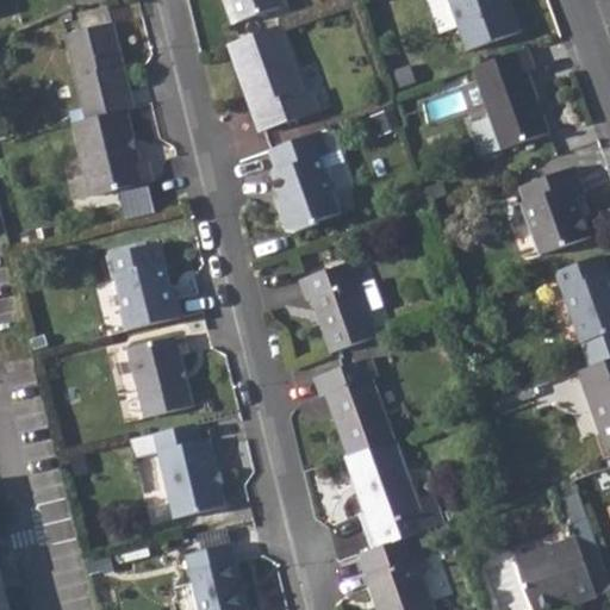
[(222,0),(231,24),(279,7),(275,0),(222,0)]
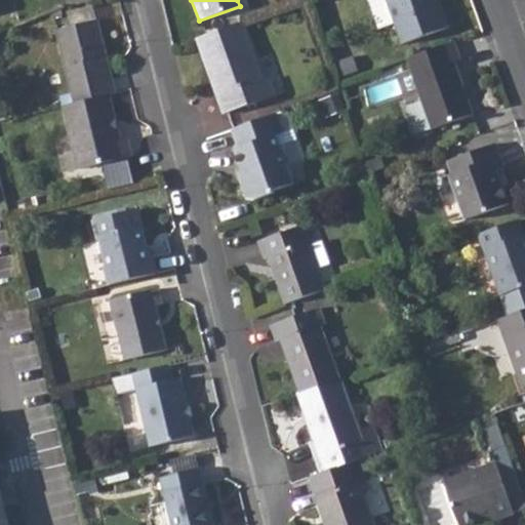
[(365,0),(376,29),(393,24),(400,45),(447,28),(437,0),(365,0)]
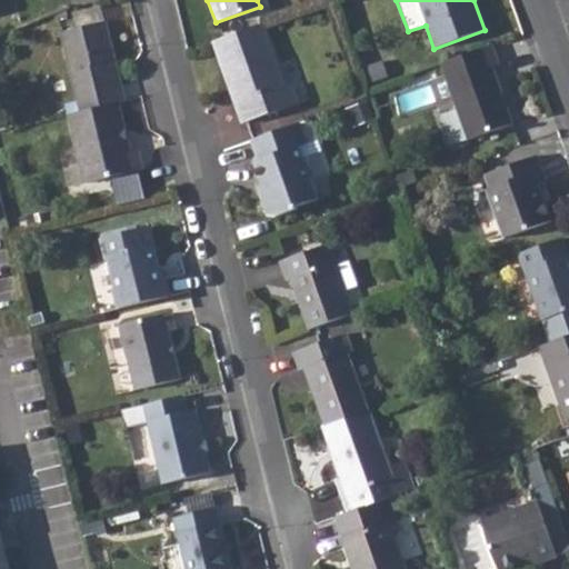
[(59,35),(79,112),(116,103),(123,101),(125,101),(120,83),(117,85),(111,62),(115,62),(105,23),(59,35)]
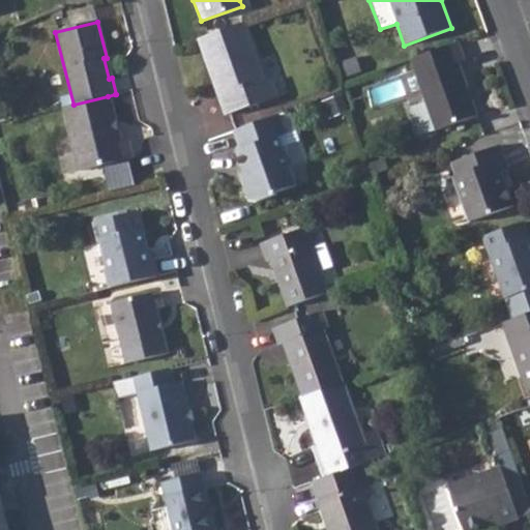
[(241,24),(198,39),(209,71),(212,70),(222,95),(217,96),(224,114),(275,96),(269,78),(262,81),(241,24)]
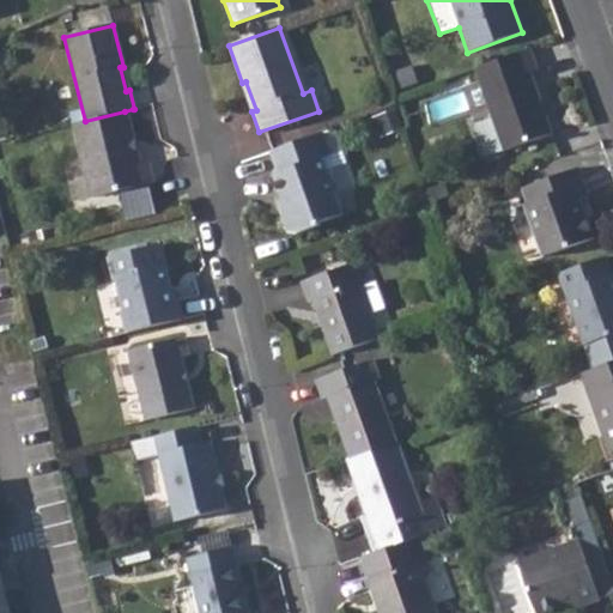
[(528,49),(473,70),(491,120),(472,127),(484,159),(550,137),(527,76),(535,72),(528,49)]
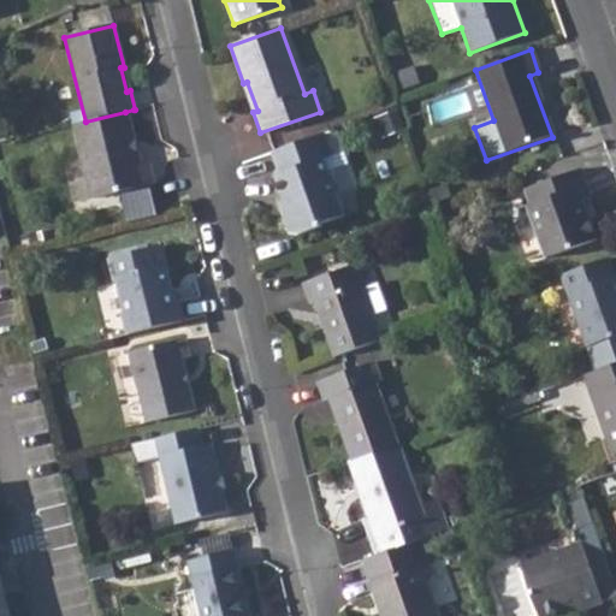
[(86,122),(73,124),(92,199),(153,184),(148,165),(138,167),(125,112),(86,122)]
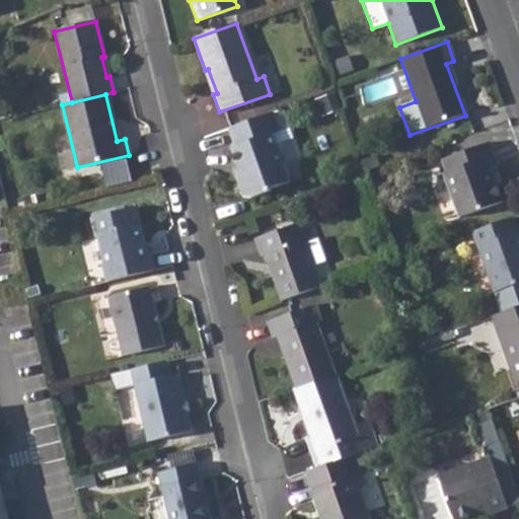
[(272,113),(226,129),(232,146),(229,147),(236,166),(239,165),(242,175),(235,181),(239,195),(248,199),(268,193),(267,189),(287,180),(272,134),(278,132),(272,113)]
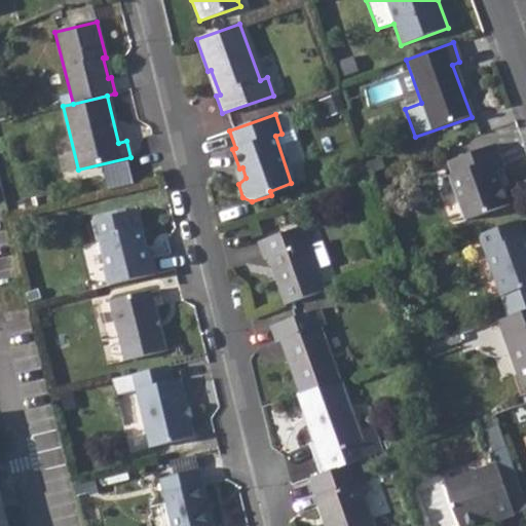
[(496,148),(445,166),(465,223),(509,209),(496,175),(504,171),(496,148)]
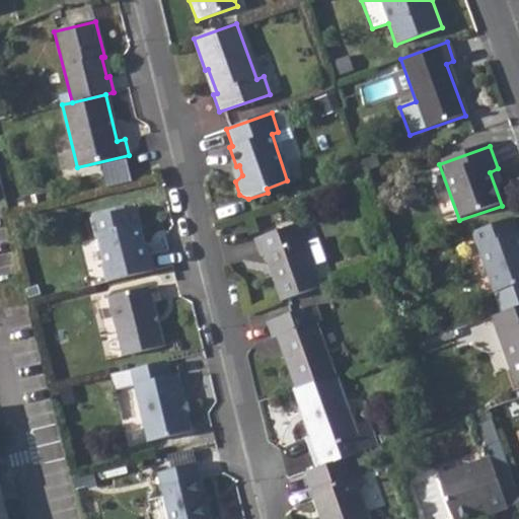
[(374,156),(361,161),(365,171),(378,167),(374,156)]
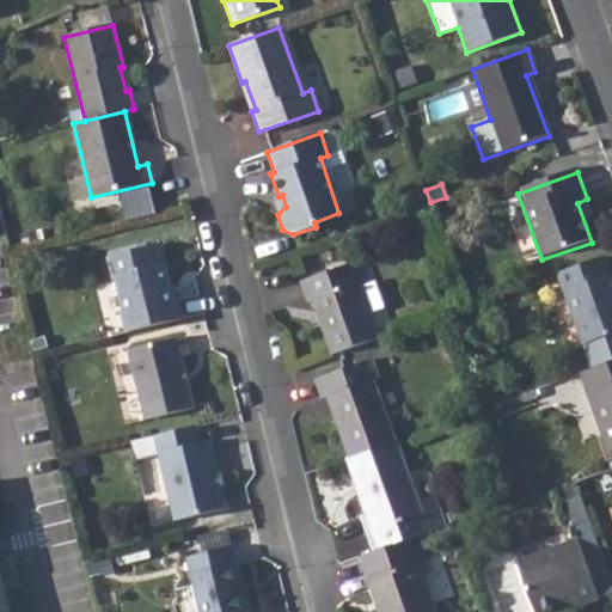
[(279,196),(273,200),(277,214),(286,207),(282,195),(279,196)]
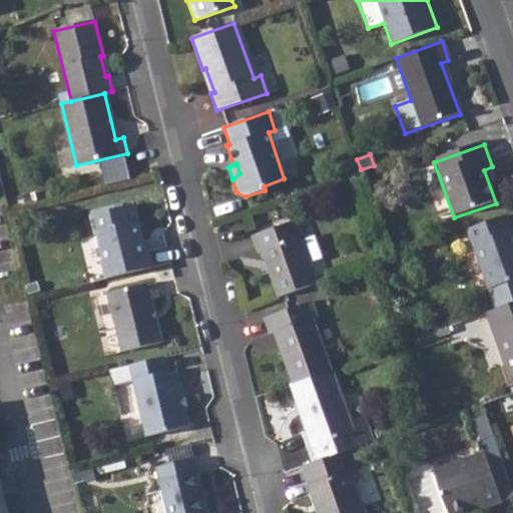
[(102,261),(107,278),(150,267),(146,251),(140,252),(137,240),(141,239),(132,205),(88,216),(94,235),(99,234),(105,260),(102,261)]
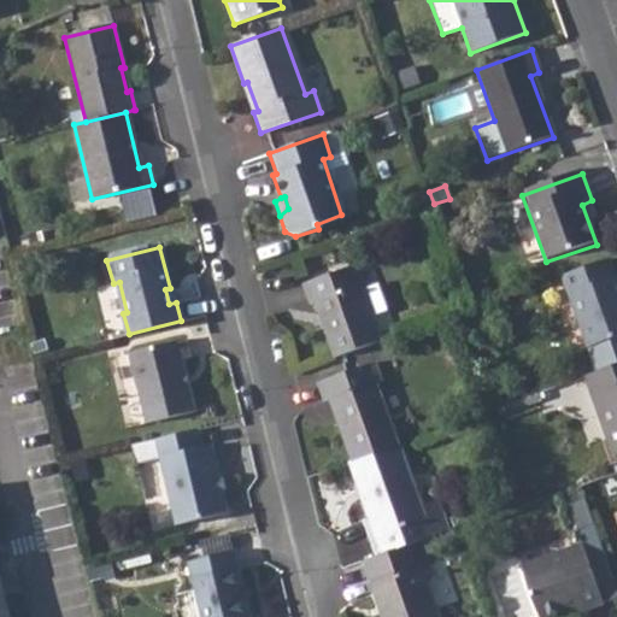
[(609,260),(562,277),(588,350),(616,338),(616,278),(615,278),(609,260)]
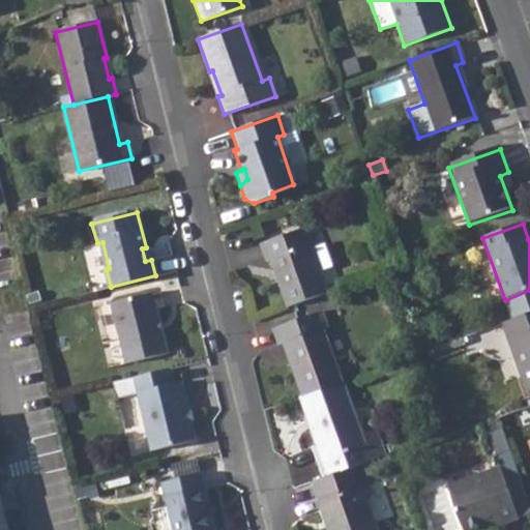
[(269,260),(287,307),(326,294),(308,246),(314,244),(307,227),(259,243),(265,261),(269,260)]
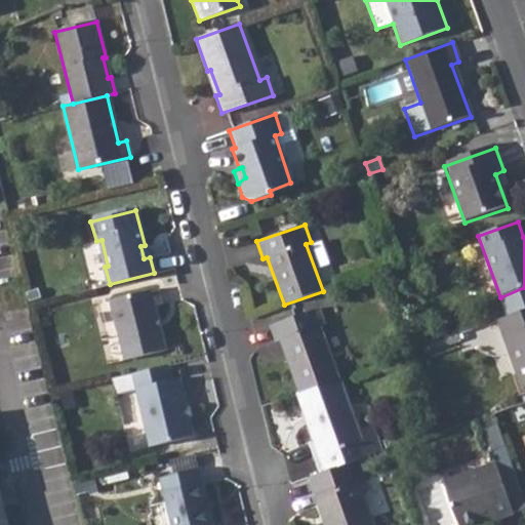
[(158,288),(108,300),(124,361),(165,350),(155,307),(163,306),(158,288)]
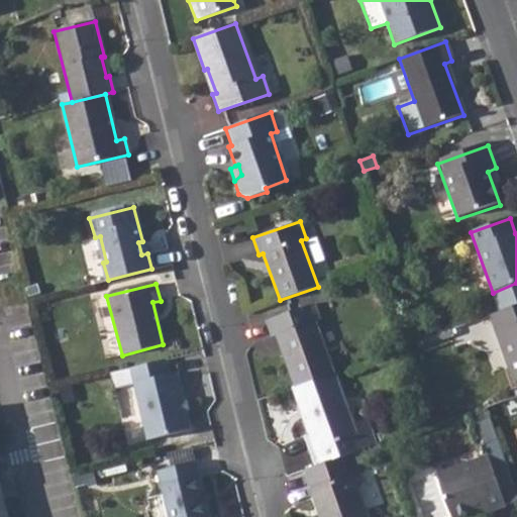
[(276,335),(294,388),(332,375),(314,323),(321,320),(315,304),(265,321),(271,337),(276,335)]
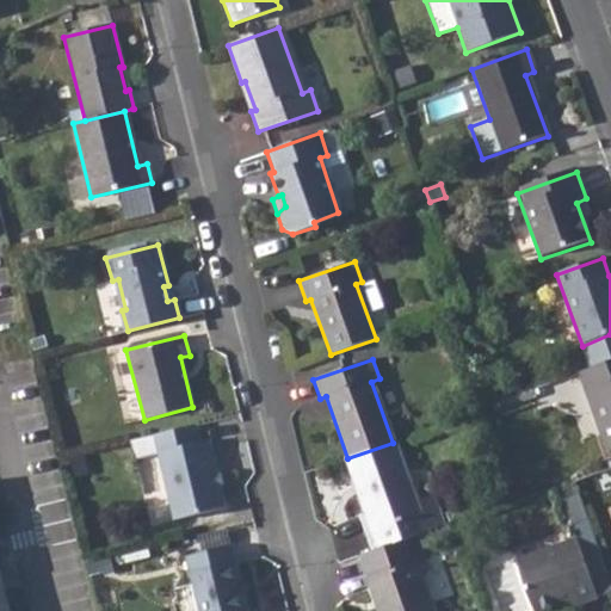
[(610,362),(579,374),(609,452),(610,451),(610,362)]
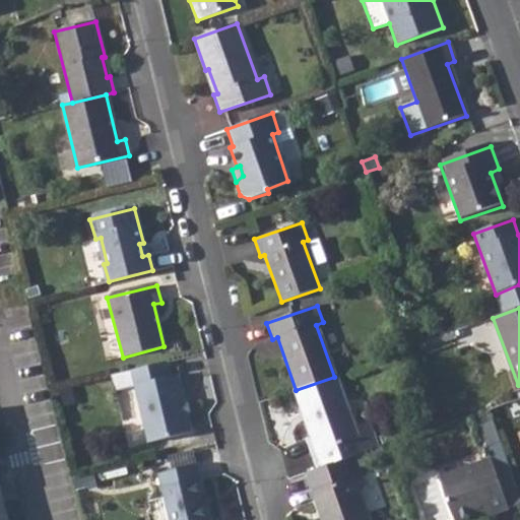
[(167,362),(130,371),(148,443),(192,432),(179,377),(171,379),(167,362)]
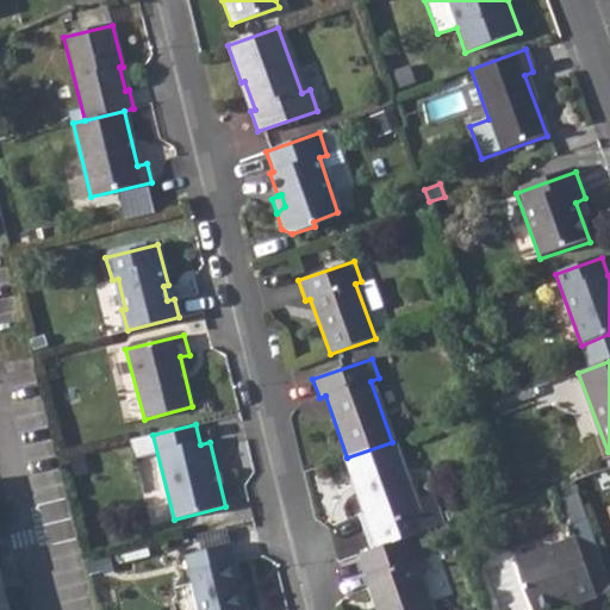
[(126,441),(131,460),(157,454),(153,435),(126,441)]
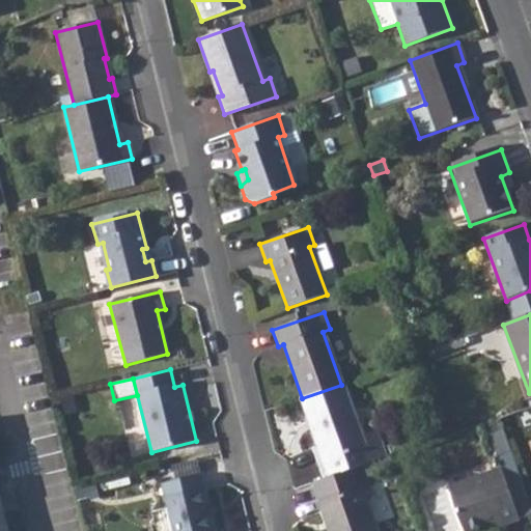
[(302,398),(298,399),(314,447),(309,449),(319,480),(363,465),(391,454),(386,441),(365,449),(341,385),(302,398)]
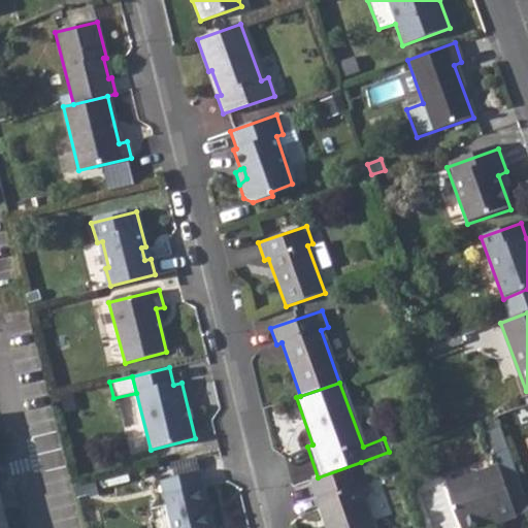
[(318,477),(315,479),(331,527),(377,527),(363,487),(369,484),(361,462),(318,477)]
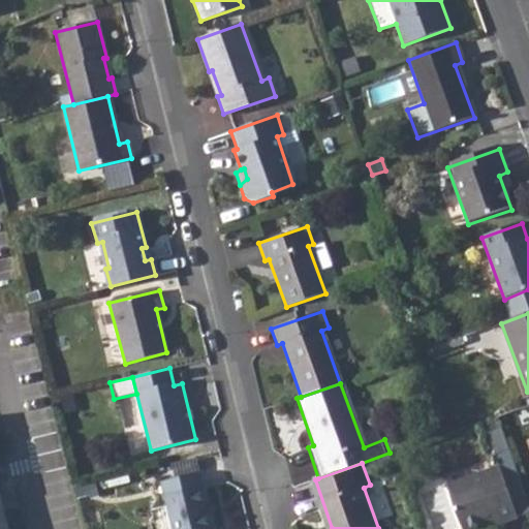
[(486,473),(449,486),(464,527),(498,515),(501,522),(517,516),(497,463),(484,468),(486,473)]
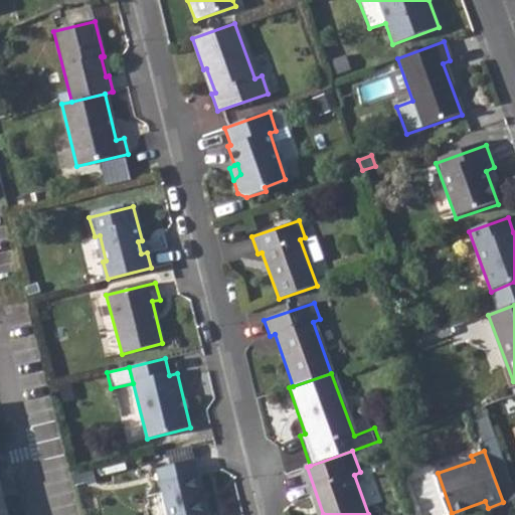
[(471,456),(436,469),(438,473),(473,461),(471,456)]
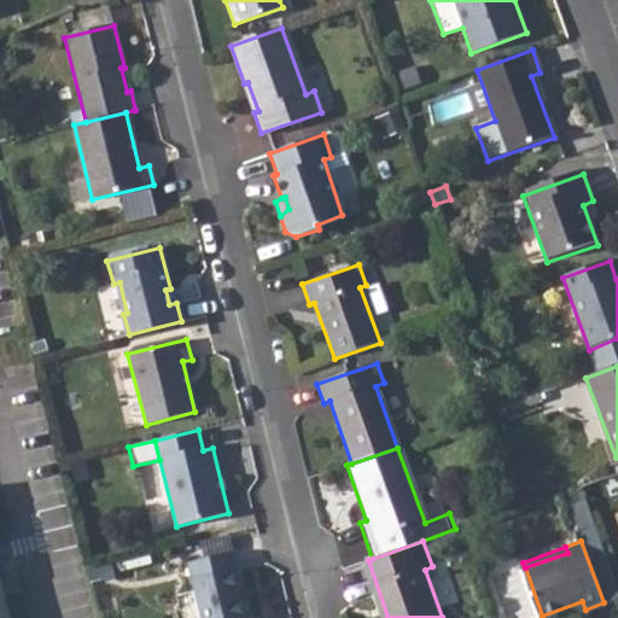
[(251,617),(235,551),(187,564),(200,617),(251,617)]
